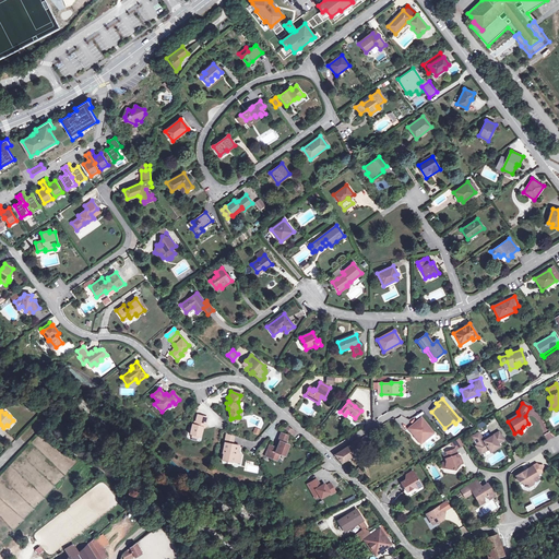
[(204,428),(207,417),(198,415),(194,425),(192,424),(190,435),(200,437),(202,427),(204,428)]
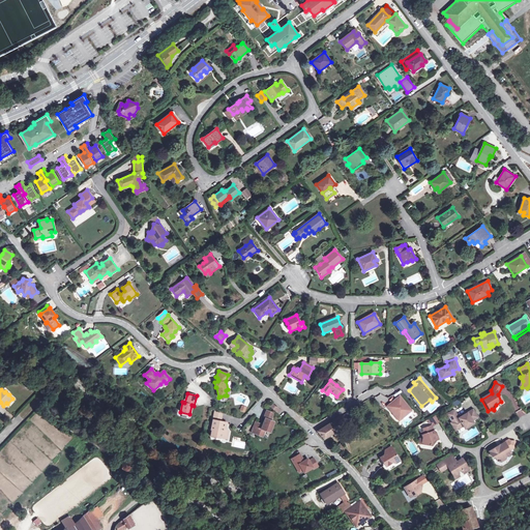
[(410,411),(399,396),(389,404),(393,409),(391,410),(393,412),(391,413),(395,417),(399,415),(402,418),(410,411)]
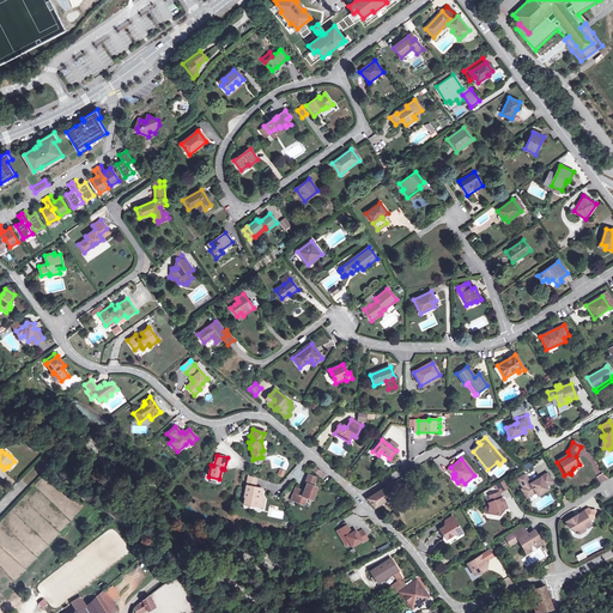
[(497,462),(487,469),(490,472),(499,465),(497,462)]
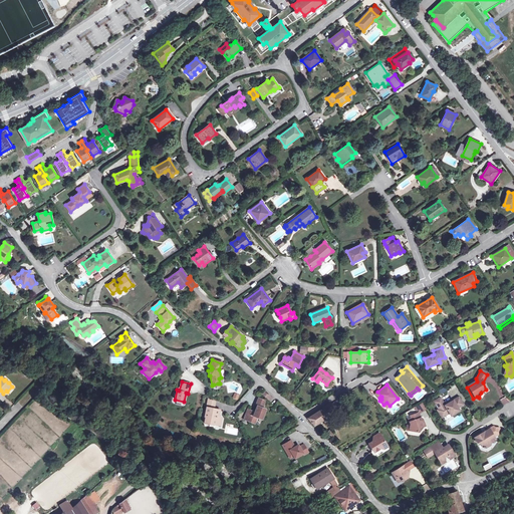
[(500,400),(503,406),(509,402),(505,397),(500,400)]
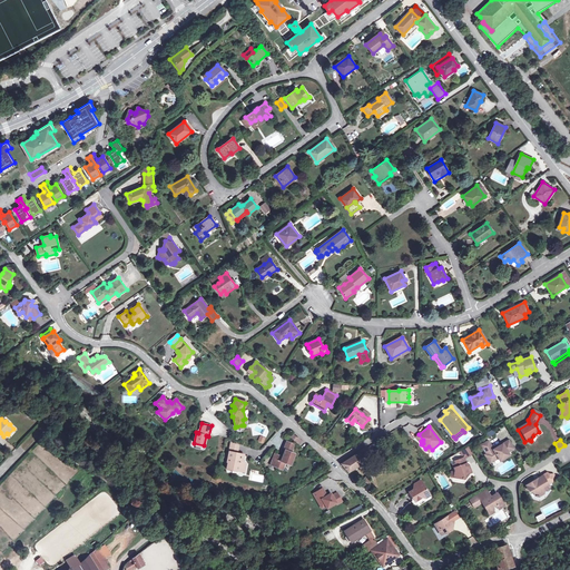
[(282,455),(274,453),(269,464),(282,470),(285,463),(291,465),(295,453),(292,452),(294,444),(286,441),(283,449),(284,450),(282,455)]
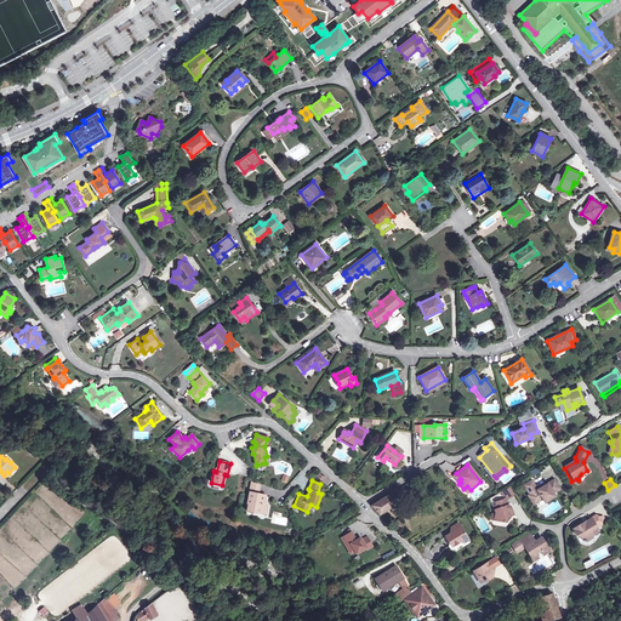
[(379,514),(397,503),(398,505),(406,500),(404,496),(416,488),(411,480),(399,489),(372,506),(379,514)]
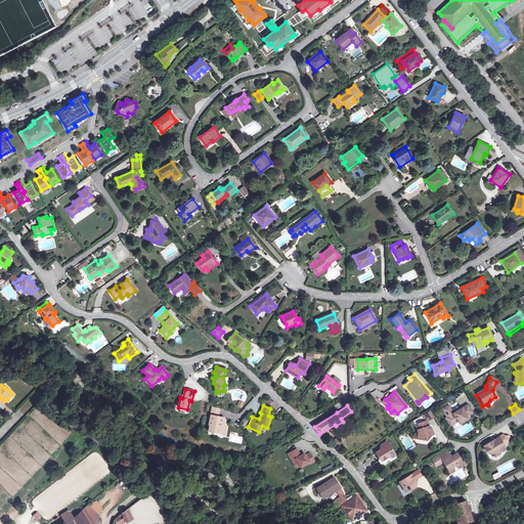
[(459,423),(466,419),(467,419),(466,417),(471,412),(467,405),(452,413),(448,405),(441,409),(447,419),(448,418),(452,424),(456,422),(457,423),(459,423)]
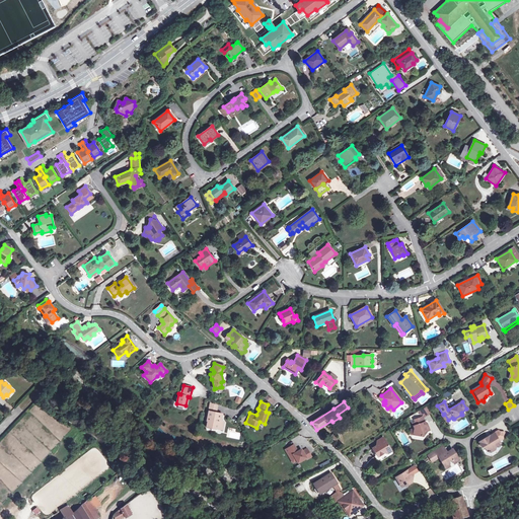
[(210,402),(208,412),(215,413),(215,412),(216,412),(218,404),(210,402)]
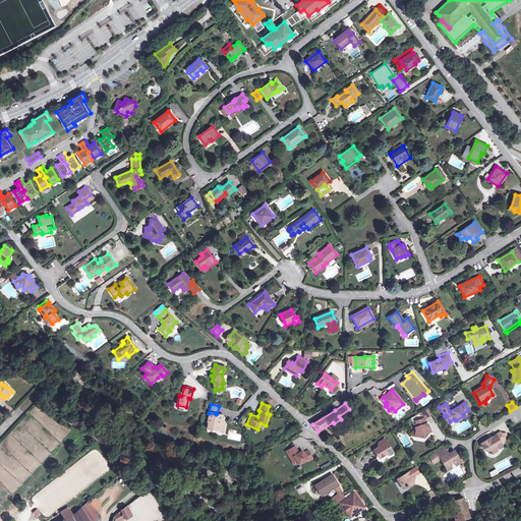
[(430,414),(427,409),(421,413),(424,419),(430,414)]
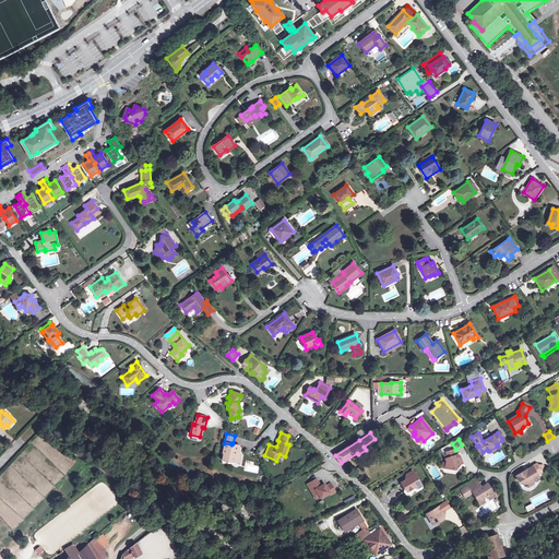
[(222,461),(227,462),(227,461),(239,464),(240,454),(237,453),(238,452),(239,447),(233,445),(232,444),(224,443),(222,454),(223,454),(222,461)]
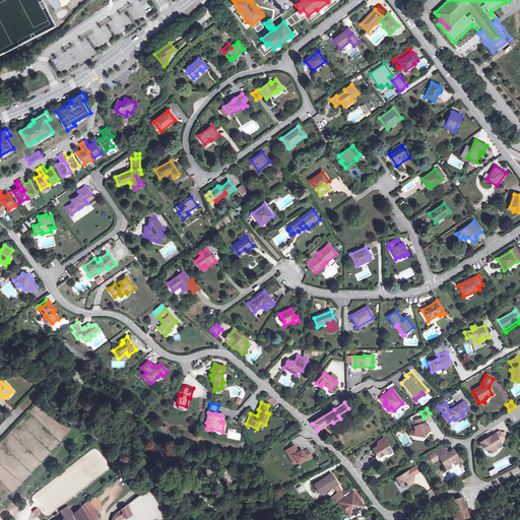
[(411,424),(413,430),(413,436),(421,437),(424,434),(430,432),(427,425),(426,425),(423,417),(414,420),(414,423),(411,424)]
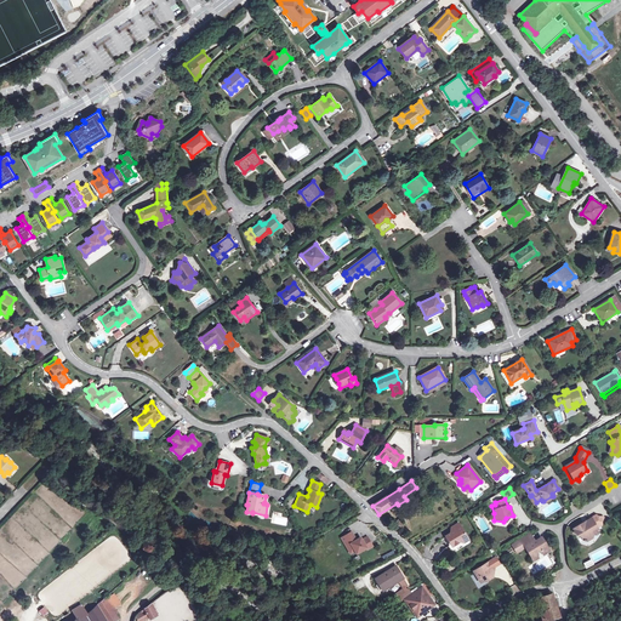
[(600,524),(597,517),(596,516),(573,530),(576,536),(579,535),(582,541),(584,541),(584,542),(586,542),(587,542),(592,540),(593,535),(598,531),(597,529),(602,525),(600,524)]
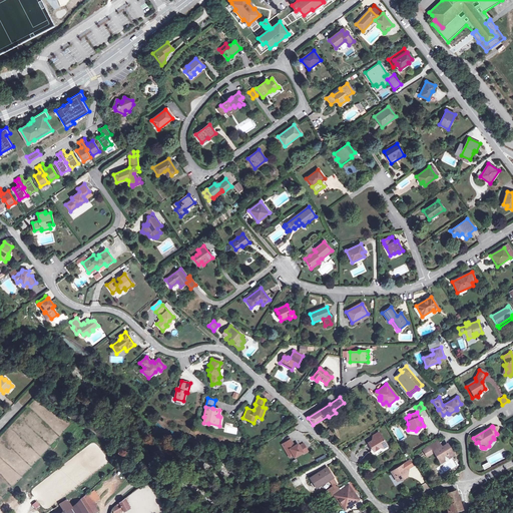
[(369,443),(379,436),(377,433),(371,437),(369,443)]
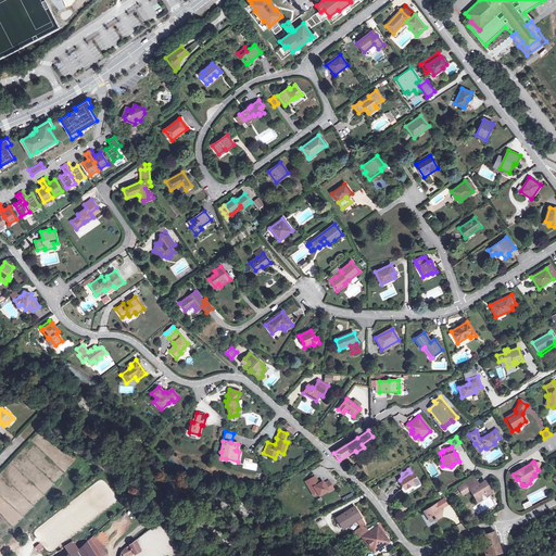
[(419,484),(411,472),(400,480),(395,482),(401,492),(408,488),(414,488),(419,484)]
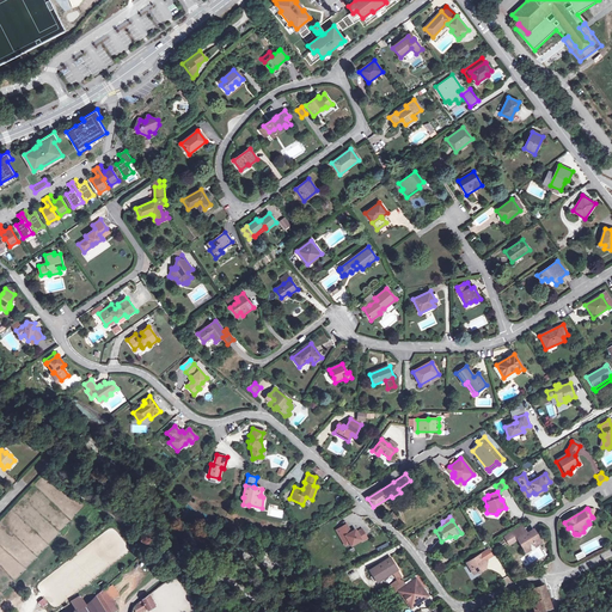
[(346,525),(336,531),(344,546),(349,544),(350,546),(360,540),(361,542),(367,539),(361,530),(356,533),(355,530),(350,533),(346,525)]
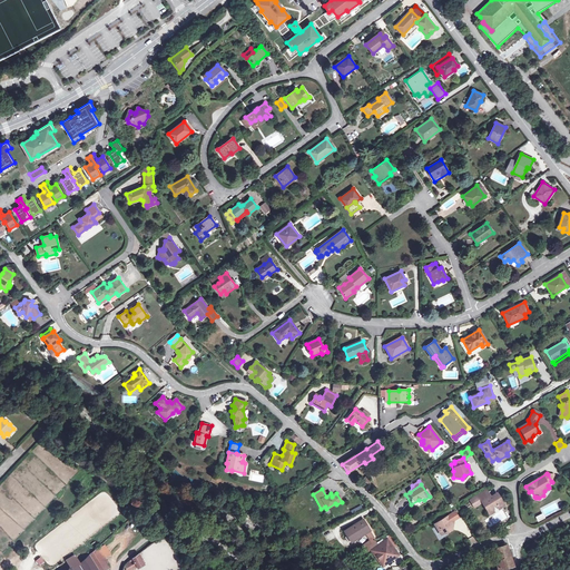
[(495,494),(491,497),(488,499),(483,492),(477,497),(481,503),(487,513),(492,511),(497,508),(498,510),(503,507),(495,494)]
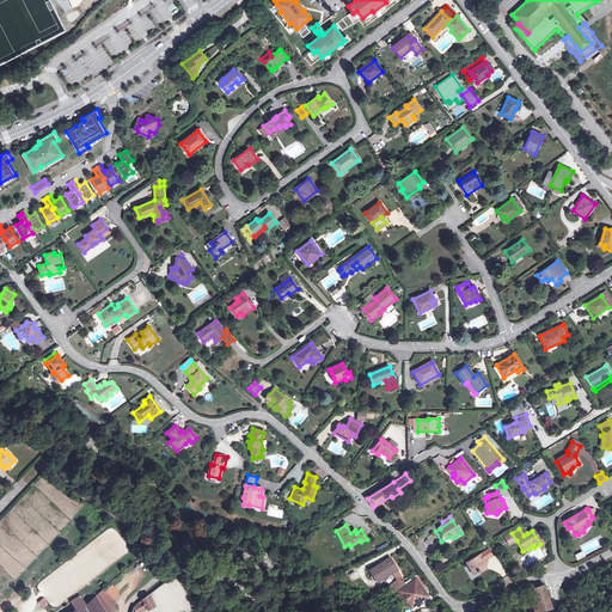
[(512,533),(509,534),(513,539),(507,543),(508,545),(516,540),(512,533)]
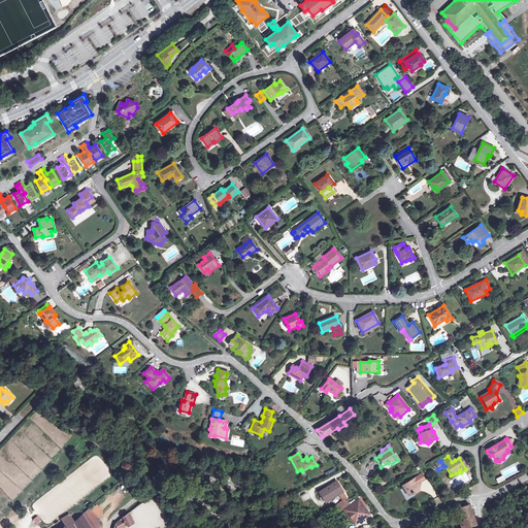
[(406,491),(408,495),(413,492),(414,494),(419,491),(416,486),(420,484),(420,483),(417,477),(401,486),(405,492),(406,491)]
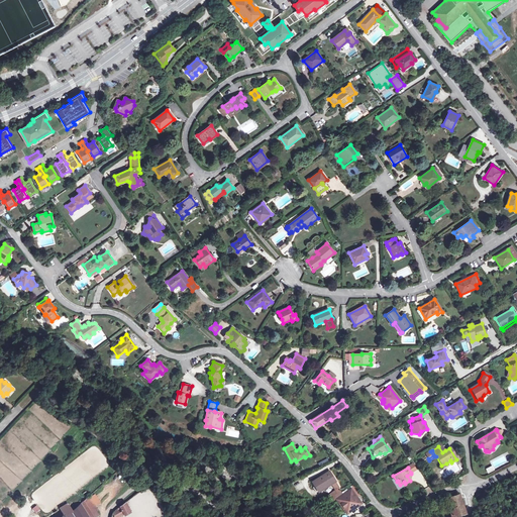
[(334,480),(328,471),(311,482),(317,491),(331,482),(334,480)]
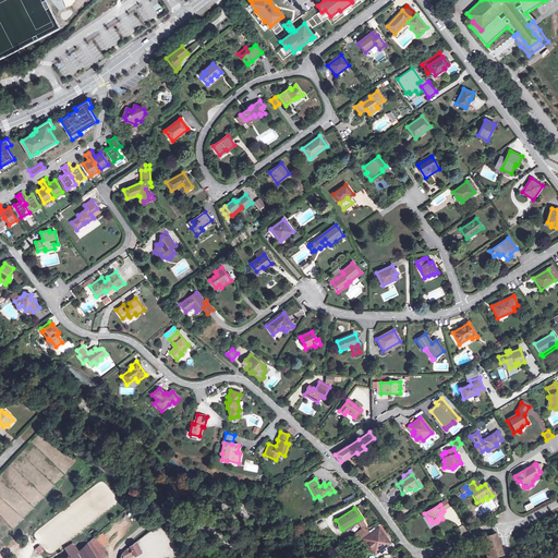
[(332,520),(329,514),(323,519),(326,523),(332,520)]
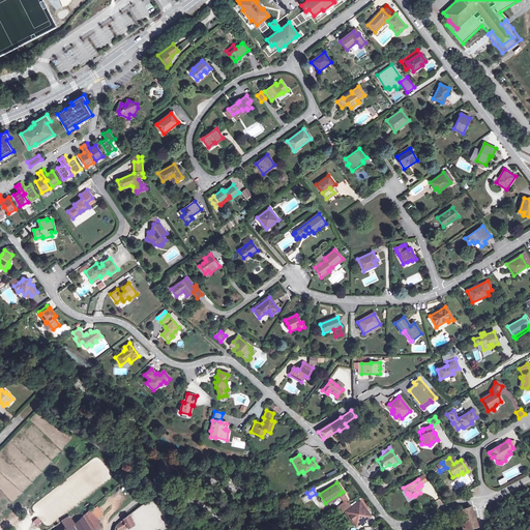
[(341,513),(351,506),(347,499),(344,501),(336,506),(341,513)]
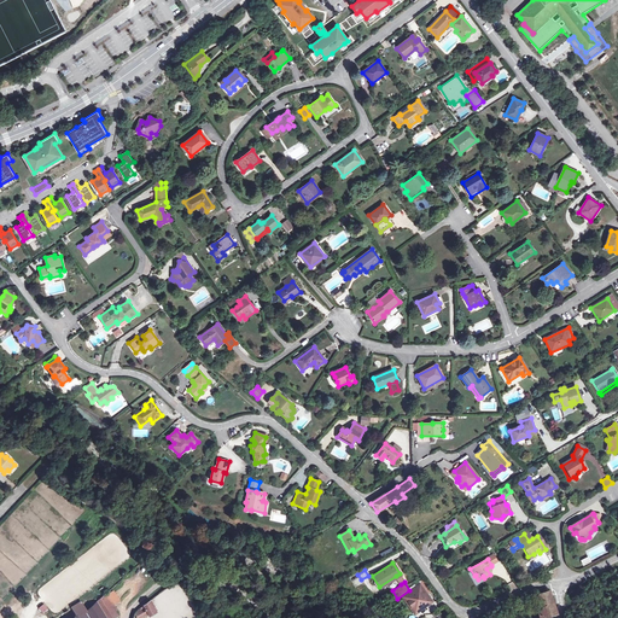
[(420,584),(409,592),(412,595),(409,596),(417,607),(424,601),(426,605),(432,601),(420,584)]
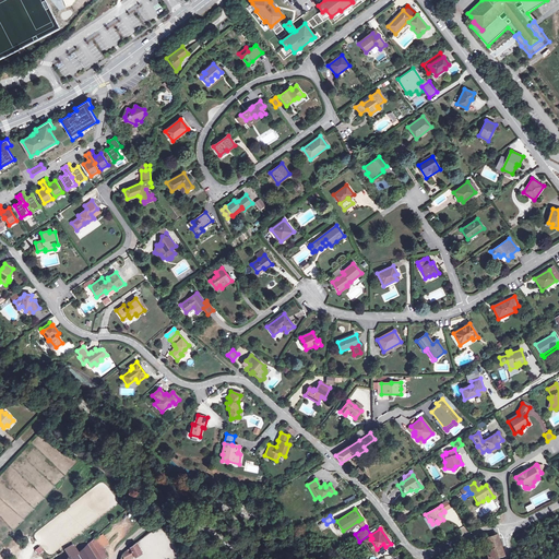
[(372,538),(370,535),(365,539),(376,554),(385,547),(383,544),(377,549),(370,539),(372,538)]
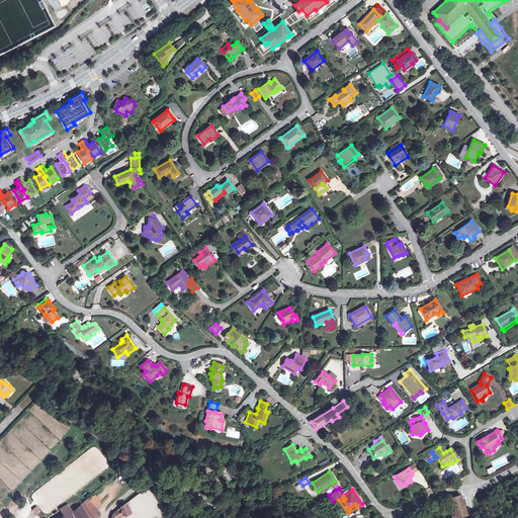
[(455,517),(466,514),(460,496),(448,499),(454,517),(455,517)]
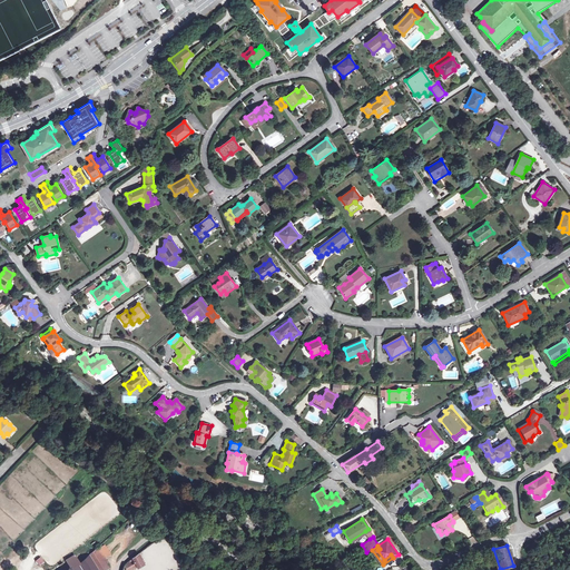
[(105,557),(100,549),(98,547),(79,564),(74,556),(60,564),(64,569),(68,569),(71,569),(106,569),(109,568),(107,564),(108,563),(105,557)]
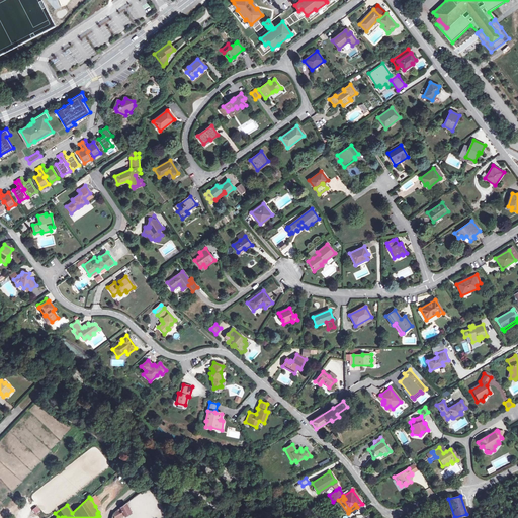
[(115,517),(120,517),(128,514),(124,505),(113,514),(115,517)]
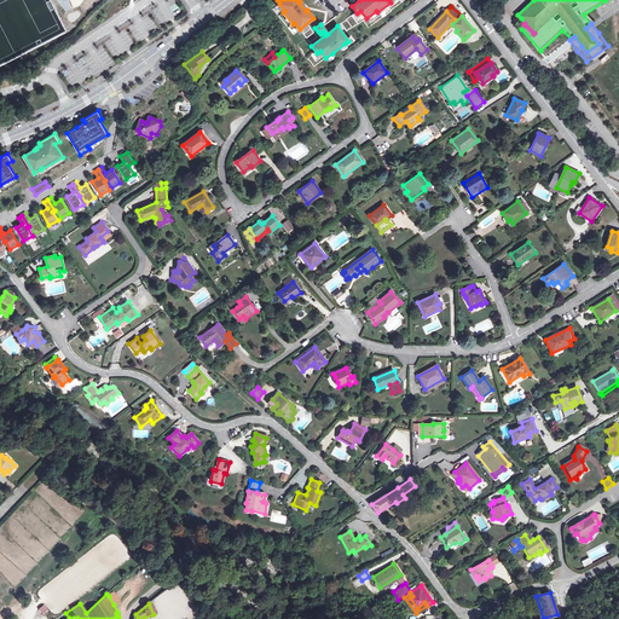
[(42,615),(48,611),(45,605),(39,608),(42,615)]
